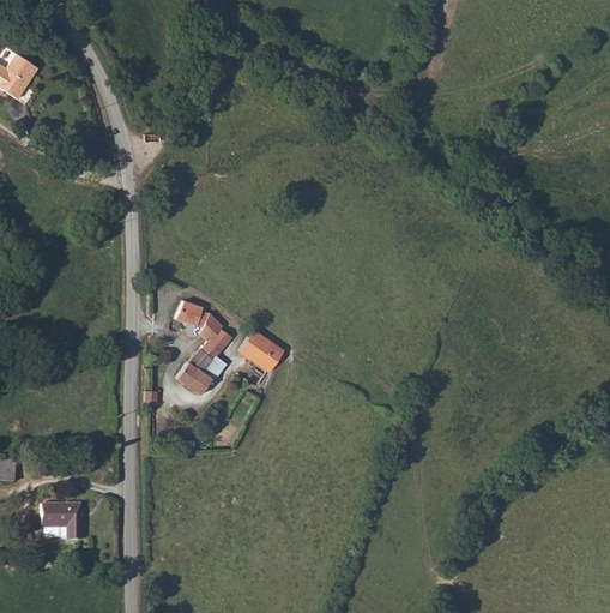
[(0,64),(0,88),(19,101),(40,70),(18,55),(8,70),(0,64)]
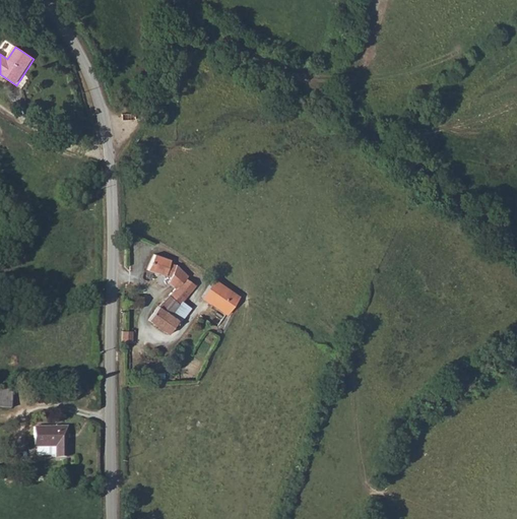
[(155,255),(150,268),(174,275),(170,282),(176,287),(151,319),(172,334),(181,323),(174,317),(196,284),(188,279),(190,275),(170,265),(172,261),(155,255)]
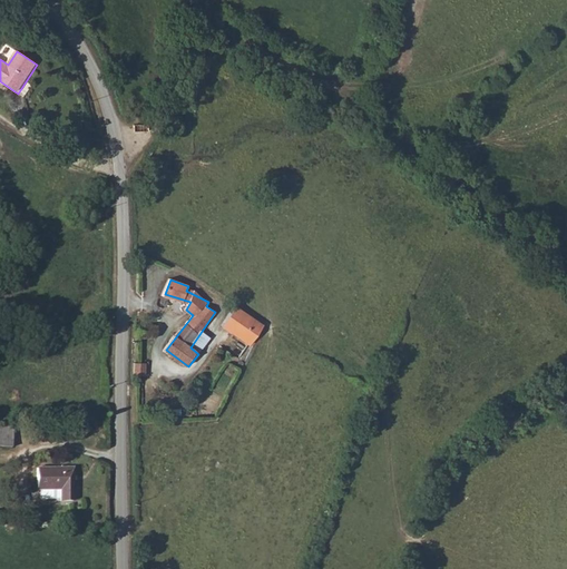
[(232,305),(220,324),(252,344),(264,325),(232,305)]
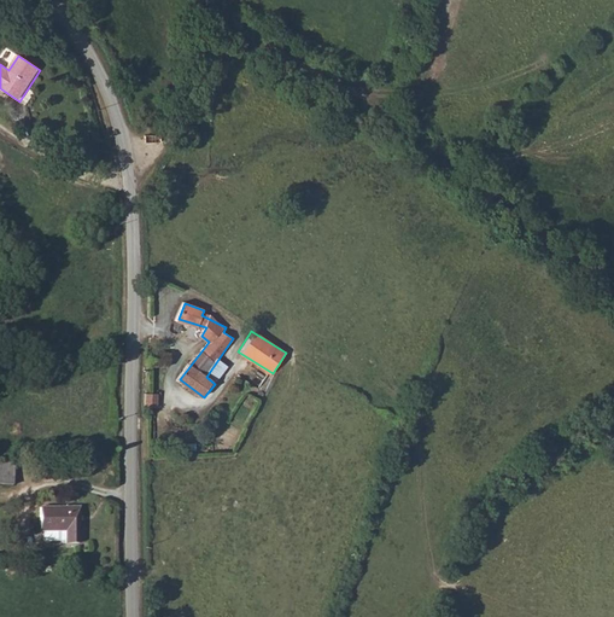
[(153,351),(152,365),(173,366),(173,353),(153,351)]
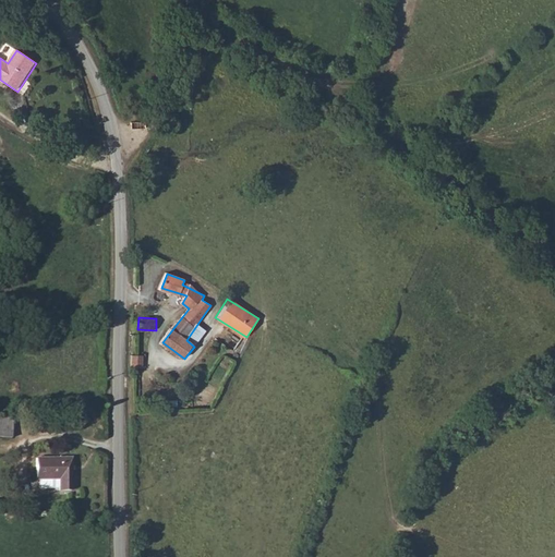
[(145,353),(135,353),(135,364),(145,364),(145,353)]
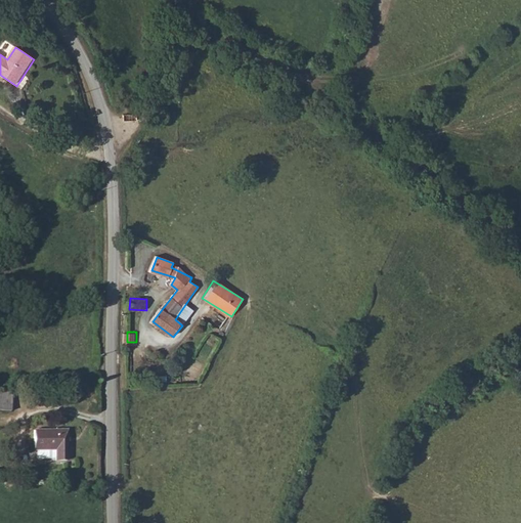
[(0,392),(0,408),(12,410),(13,394),(0,392)]
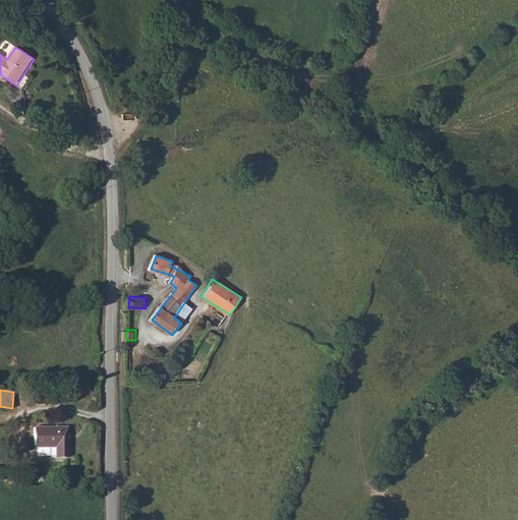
[(69,427),(37,427),(37,446),(40,446),(58,446),(58,454),(58,456),(70,456),(69,427)]
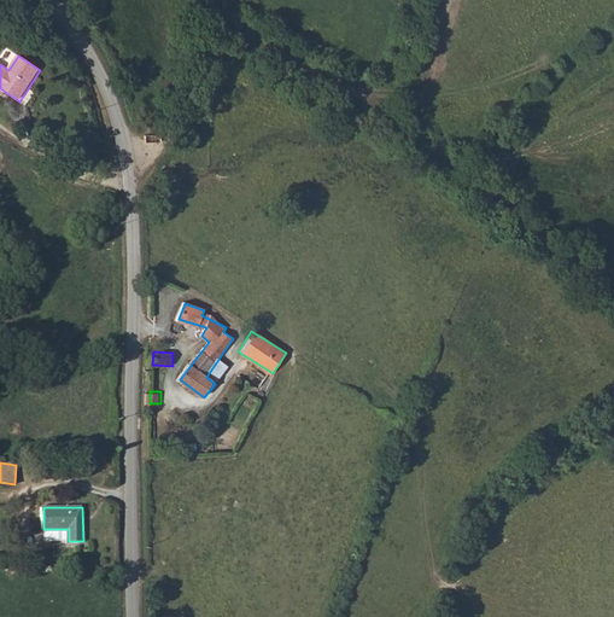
All buildings are outlined.
